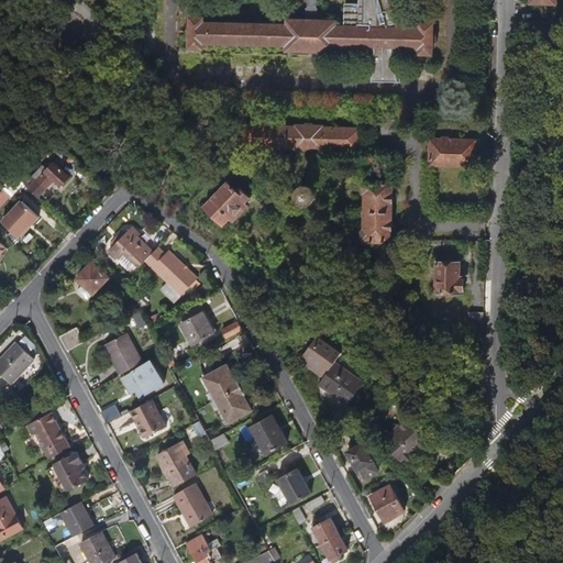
[(301,0),(302,24),(283,24),(283,30),(200,29),(200,22),(187,22),(186,52),(199,52),(199,47),(282,48),(282,56),(331,56),(331,52),(371,52),(371,65),(367,65),(367,87),(395,88),(382,53),(412,53),(412,58),(427,58),(427,28),(414,28),(414,33),(382,33),(382,29),(390,25),(386,12),(389,11),(386,1),(383,2),(382,0),(352,0),(352,7),(338,7),(338,32),(331,32),(331,25),(313,25),(312,0),(301,0)]
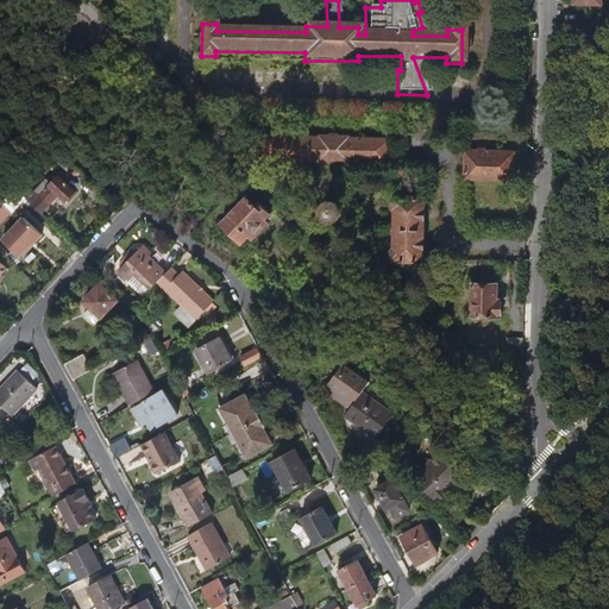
[(608,26),(608,8),(601,8),(573,7),(573,25),(608,26)]
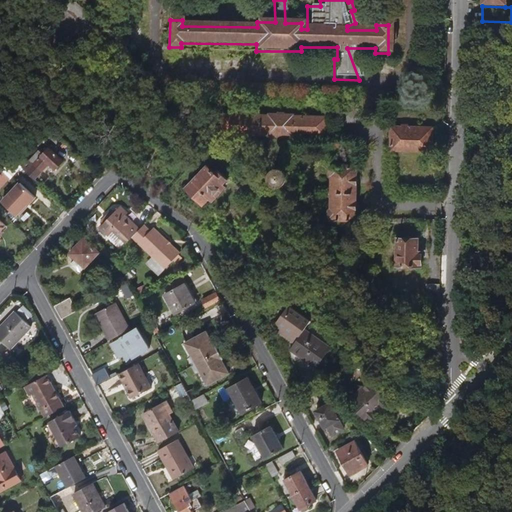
[(321,140),(322,121),(289,120),(289,118),(264,117),(264,119),(227,118),(217,118),(217,137),(263,139),(263,141),(288,142),(288,139),(321,140)]
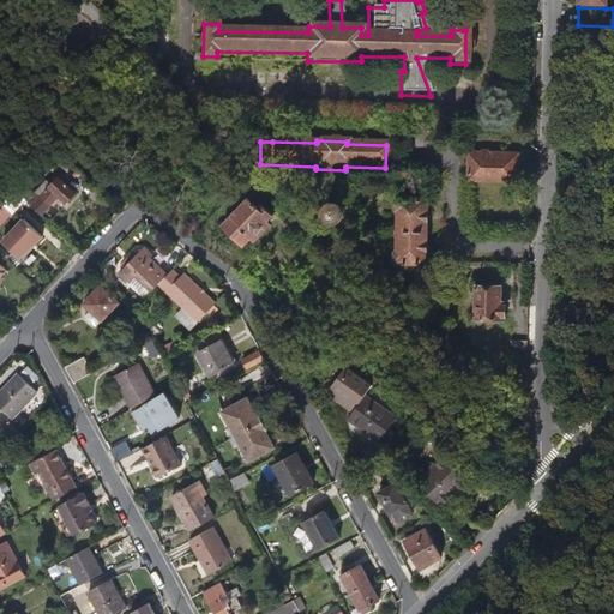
[(513,188),(515,161),(464,160),(464,187),(513,188)]
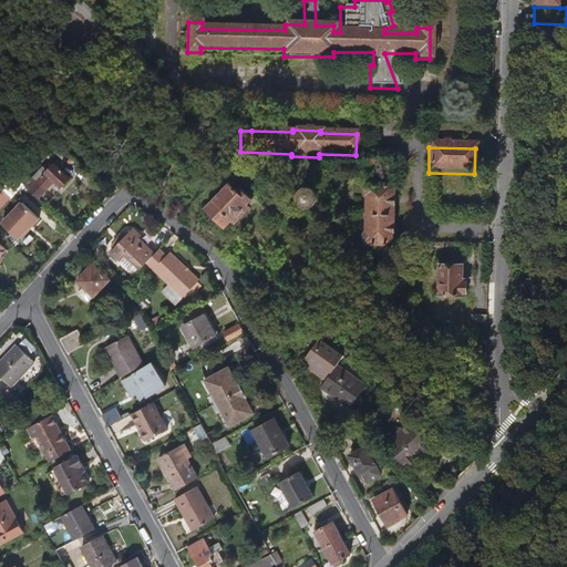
[(61,187),(70,178),(55,164),(48,171),(44,167),(26,186),(39,198),(55,182),(61,187)]
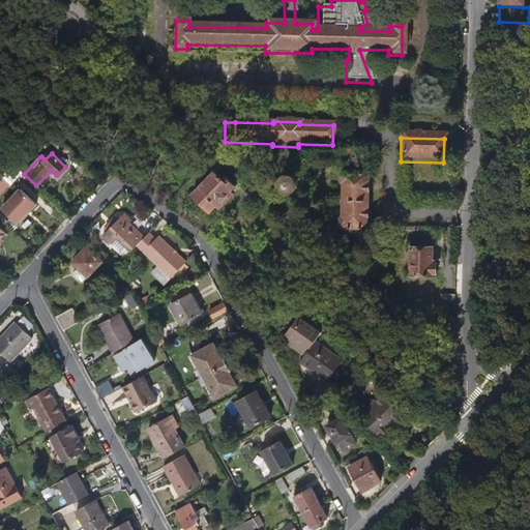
[(23,173),(12,164),(5,173),(15,181),(23,173)]
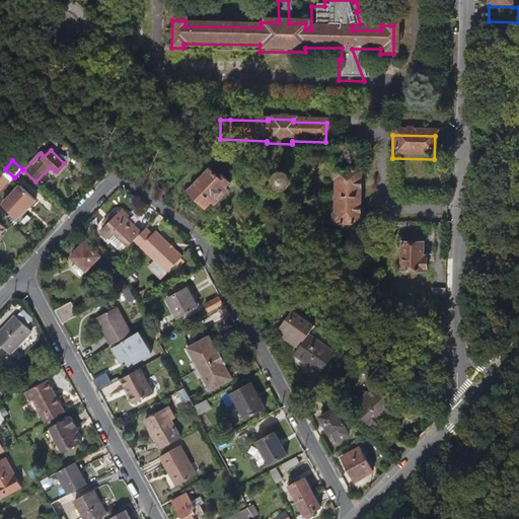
[(286,166),(274,174),(283,189),(295,180),(286,166)]
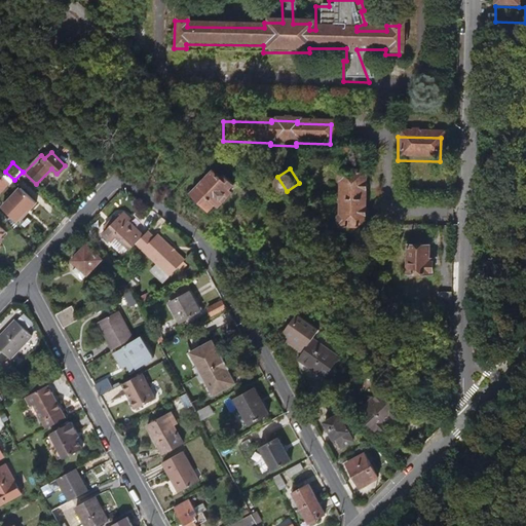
[(362,232),(363,177),(340,176),(338,232),(362,232)]
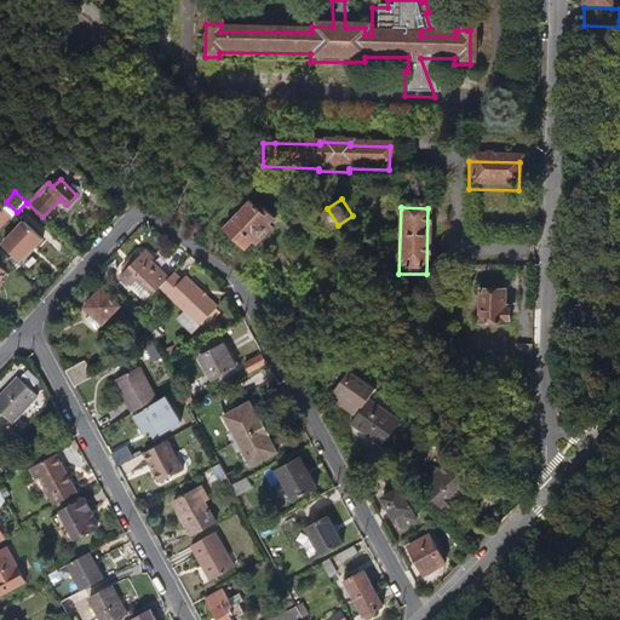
[(250,254),(268,236),(263,231),(270,224),(258,213),(251,220),(240,210),(214,236),(237,258),(246,250),(250,254)]
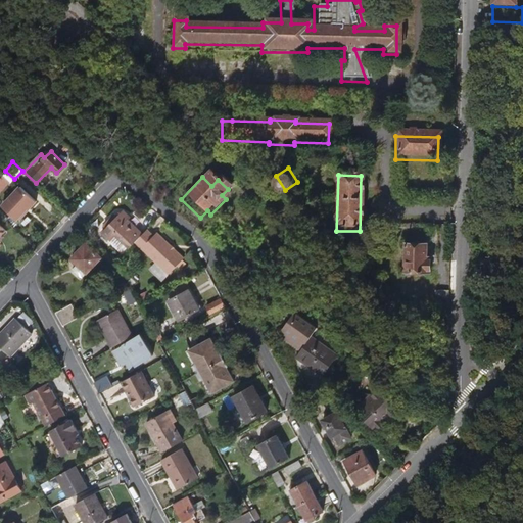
[(1,204),(19,220),(38,200),(20,184),(1,204)]
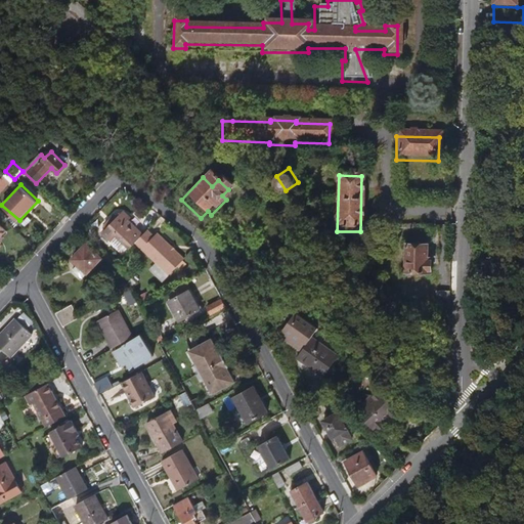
[(119,215),(118,215),(115,218),(113,217),(102,227),(104,228),(100,233),(113,246),(120,238),(129,248),(135,242),(140,236),(124,221),(119,215)]
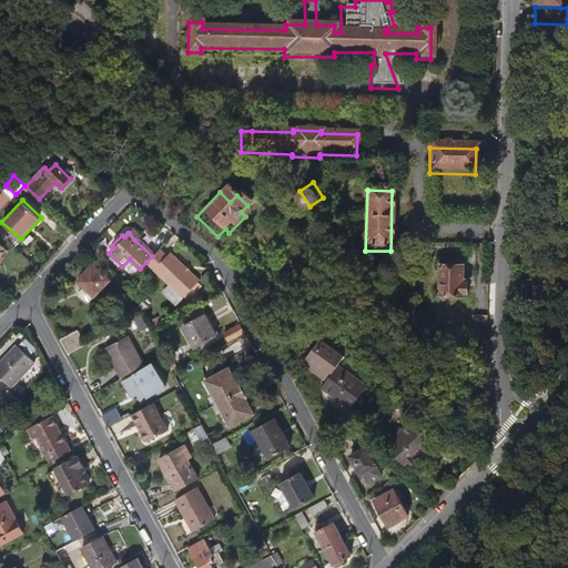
[(199,280),(170,252),(166,255),(159,249),(152,256),(146,262),(183,296),(199,280)]
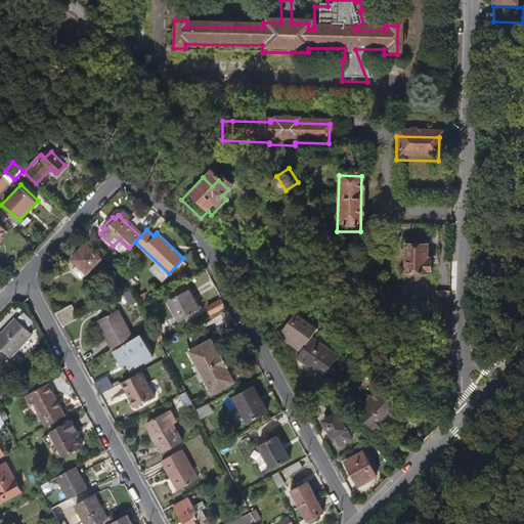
[(82,279),(100,258),(85,244),(70,260),(76,266),(72,270),(73,273),(79,278),(82,279)]
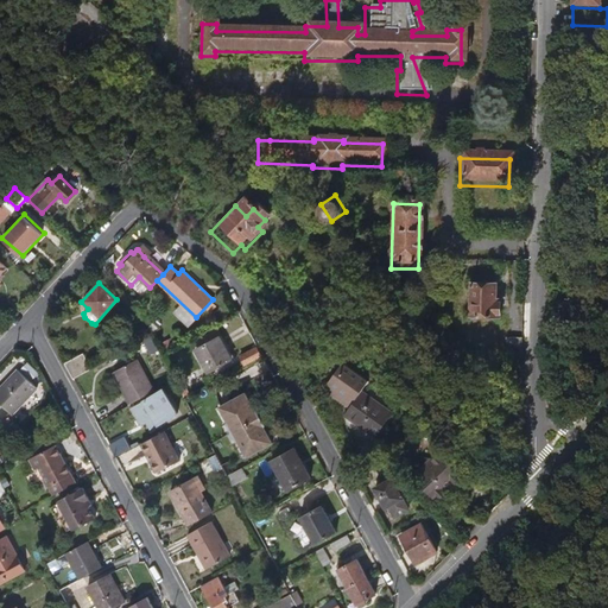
[(492,305),(492,291),(467,290),(466,323),(495,324),(495,305),(492,305)]
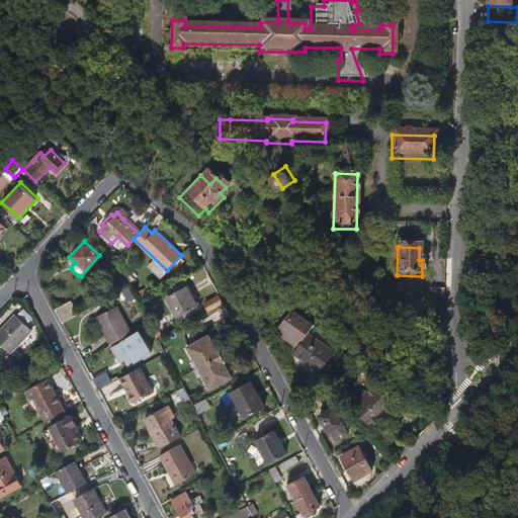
[(197,306),(187,286),(167,297),(177,317),(197,306)]
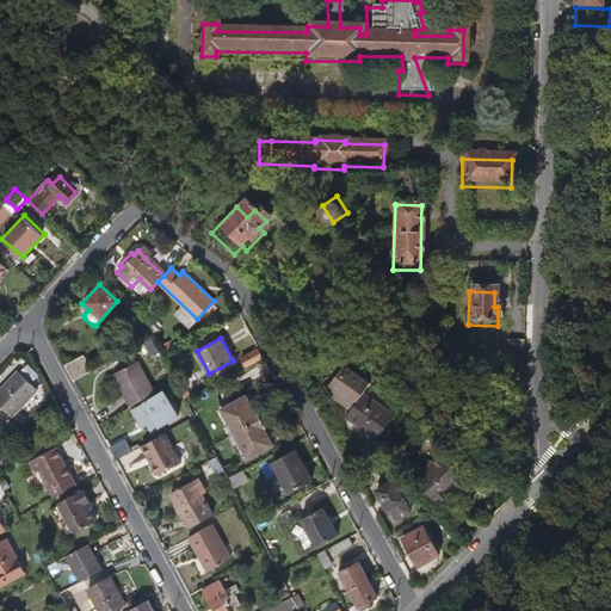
[(263,358),(259,350),(241,358),(246,366),(263,358)]
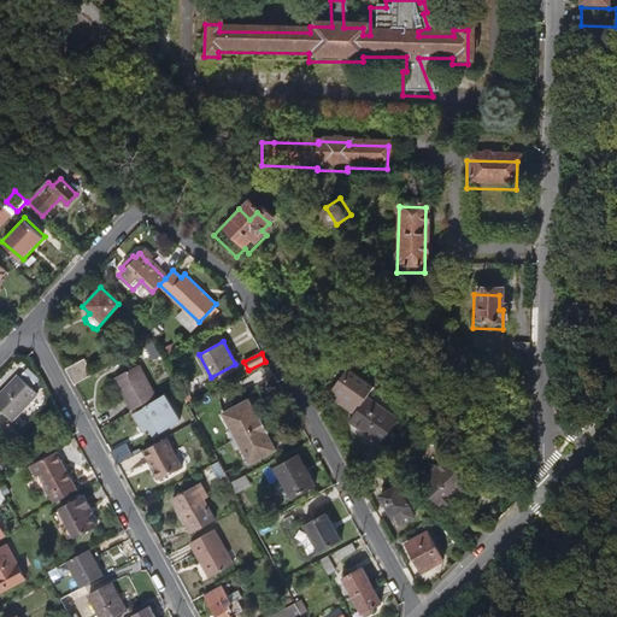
[(93,374),(83,357),(65,366),(75,383),(93,374)]
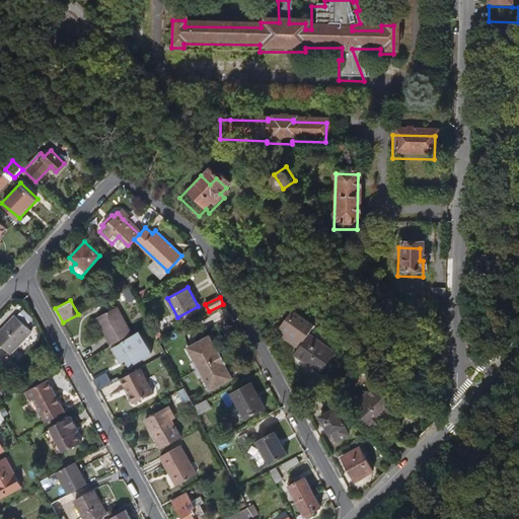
[(131,335),(116,306),(96,316),(112,345),(131,335)]
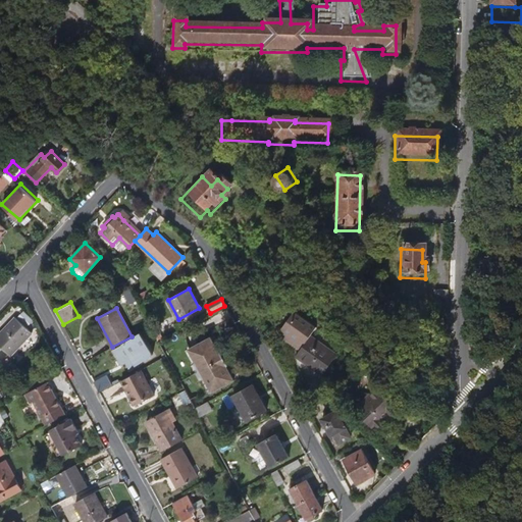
[(30,322),(33,314),(22,310),(19,318),(30,322)]
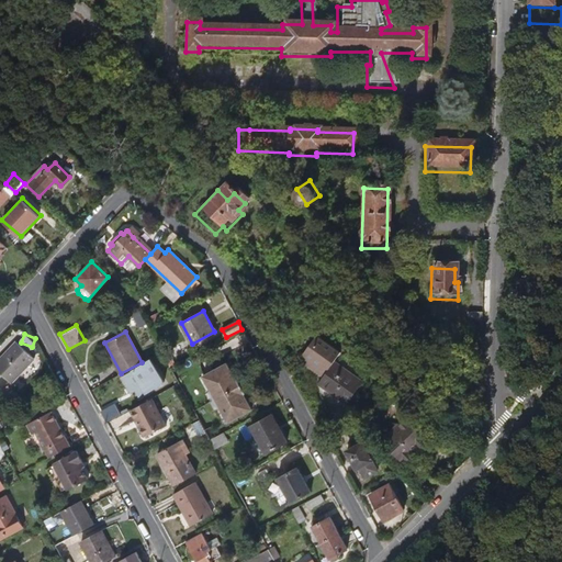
[(348,406),(364,383),(337,363),(344,353),(319,337),(305,357),(323,370),(319,374),(326,379),(321,386),(348,406)]
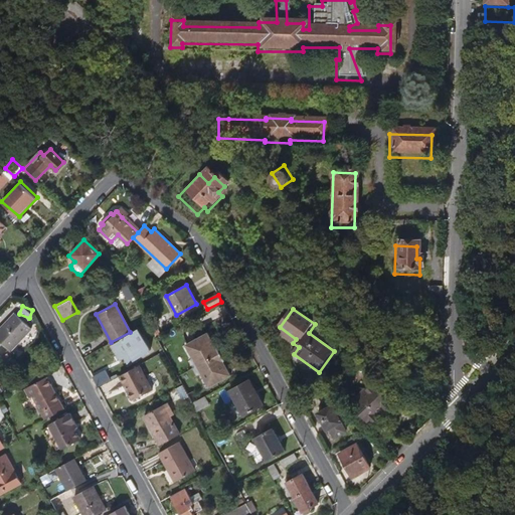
[(0,340),(10,351),(31,329),(15,315),(0,330),(0,340)]
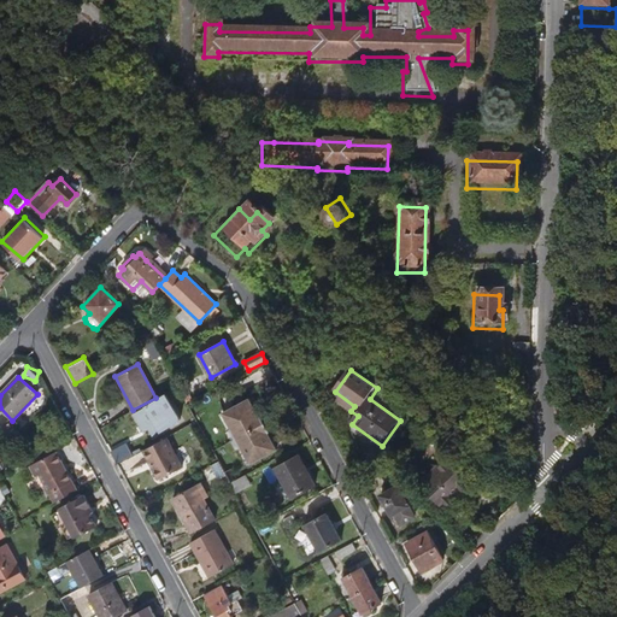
[(354,406),(335,392),(331,398),(351,411),(354,406)]
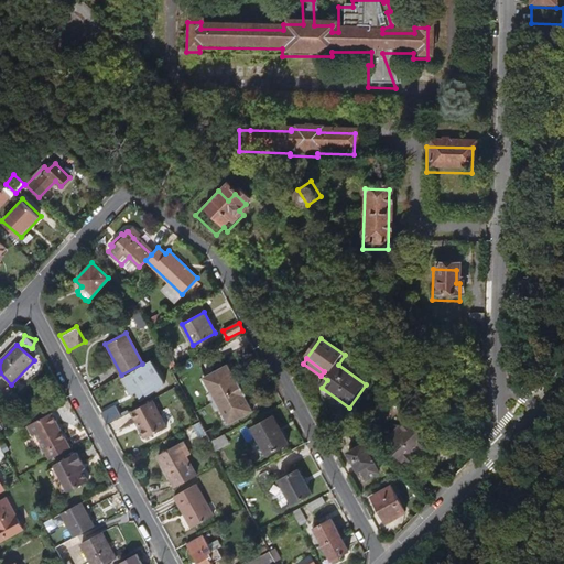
[(152,360),(128,375),(137,390),(141,398),(165,383),(152,360)]
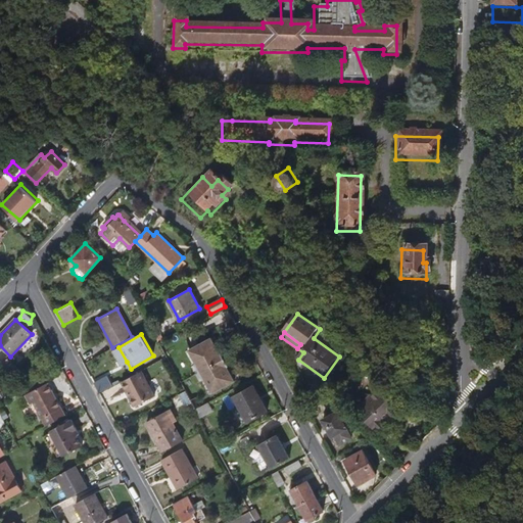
[(211,338),(189,350),(197,365),(195,366),(203,379),(204,378),(212,392),(235,380),(227,367),(224,368),(217,354),(220,352),(211,338)]
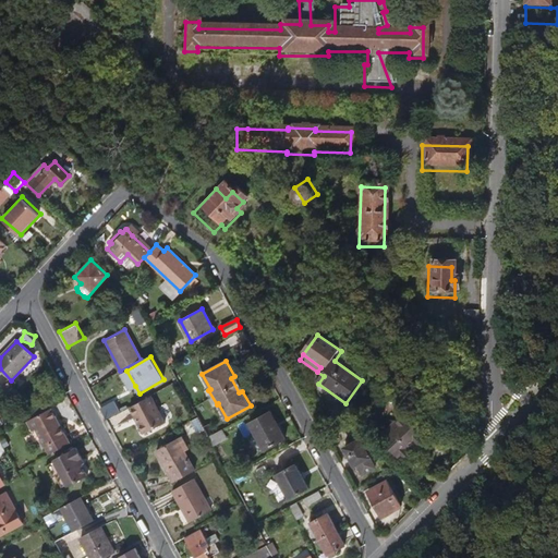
[(135,386),(126,371),(121,373),(130,389),(135,386)]
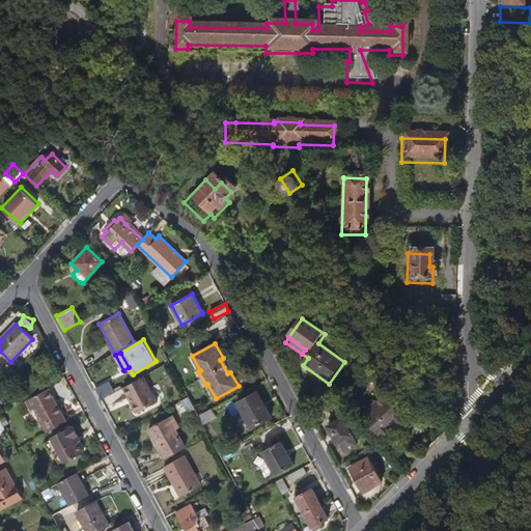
[(230,372),(223,358),(220,360),(227,373),(230,372)]
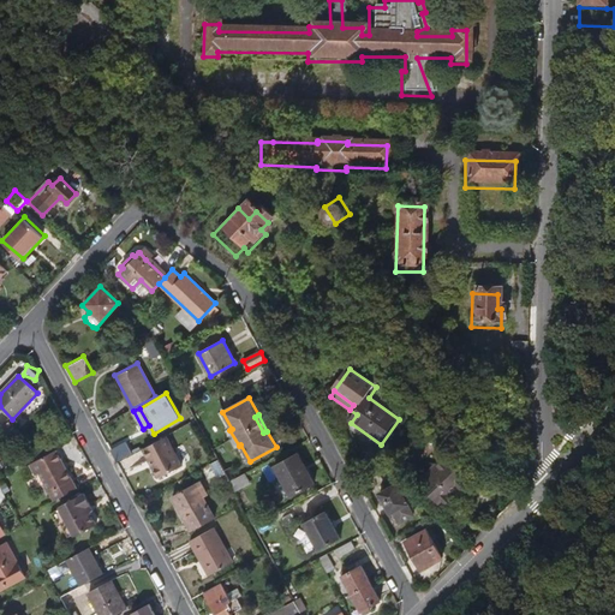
[(183,464),(167,435),(143,448),(149,459),(150,458),(155,465),(153,466),(159,477),(183,464)]
